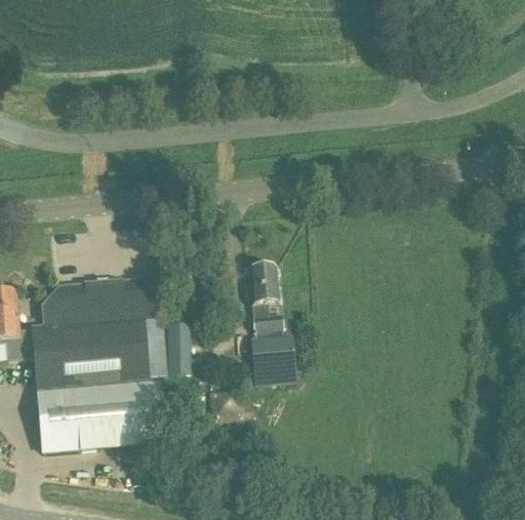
[(250,340),(253,373),(295,370),(292,335),(283,336),(283,332),(284,332),(282,314),(269,315),(268,304),(278,303),(275,268),(248,271),(251,305),(252,305),(253,316),(252,316),(253,334),(254,334),(255,338),(250,340)]
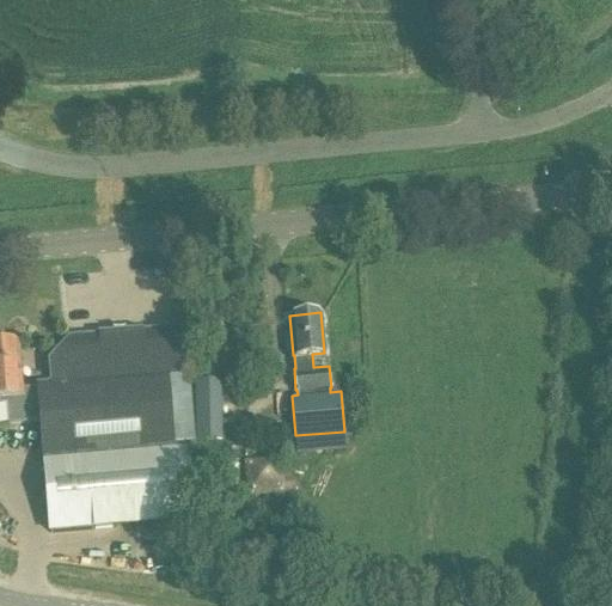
[(37,384),(23,386),(23,395),(0,396),(0,401),(7,401),(8,421),(41,418),(49,528),(194,514),(187,442),(195,441),(183,325),(69,335),(49,359),(51,383),(37,384)]
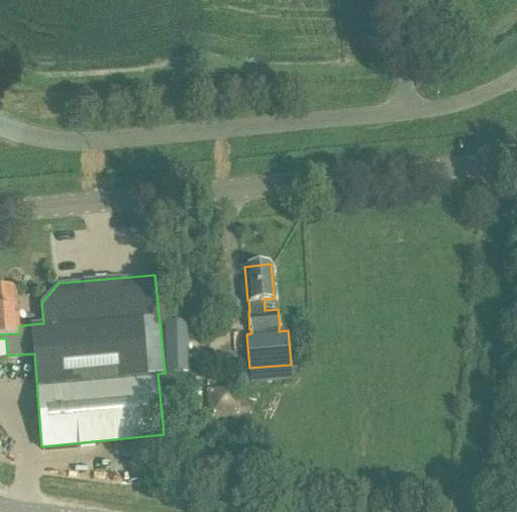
[(0,334),(19,333),(19,326),(15,287),(0,288),(0,334)]
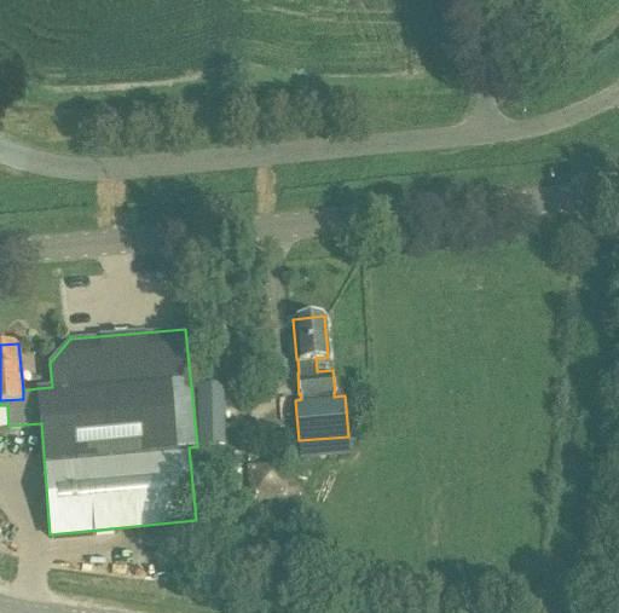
[(224,441),(223,382),(197,382),(198,443),(224,441)]
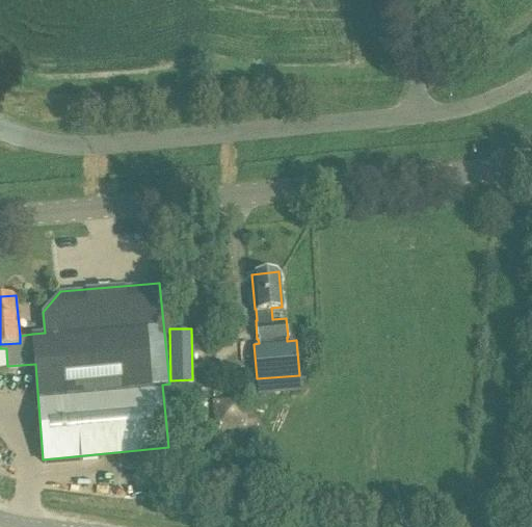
[(188,424),(186,443),(205,445),(206,426),(188,424)]
